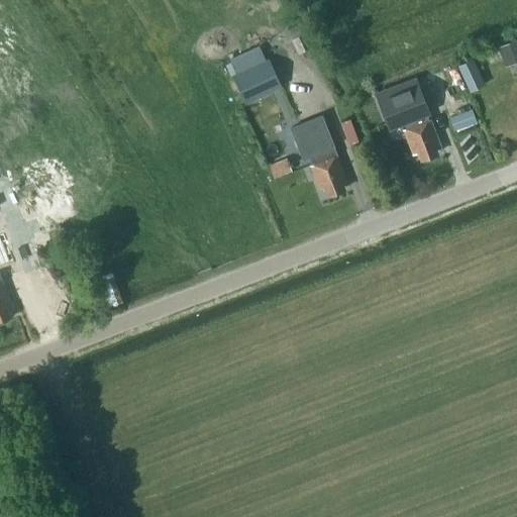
[(516,40),(499,47),(505,64),(516,59),(516,40)]
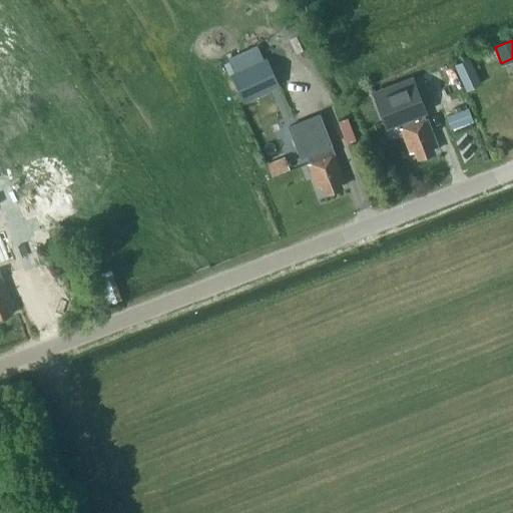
[(226,57),(234,74),(264,60),(255,44),(226,57)]
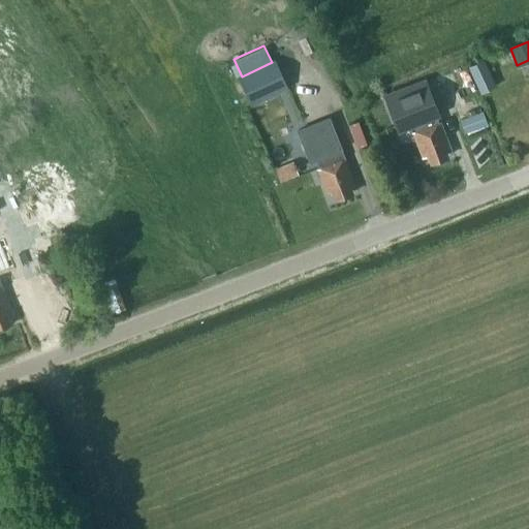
[(479,93),(495,87),(483,60),(468,67),(479,93)]
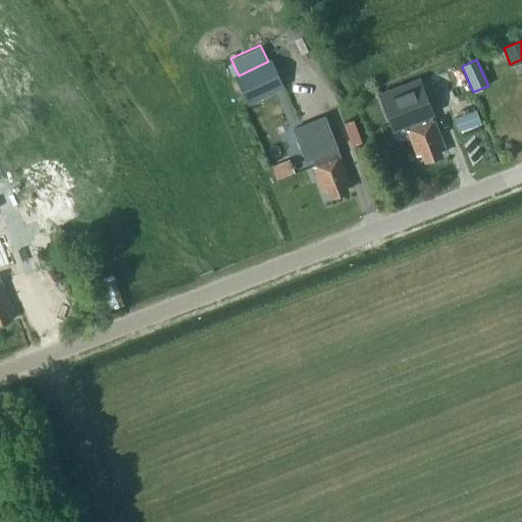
[(235,76),(247,104),(283,87),(271,60),(268,61),(239,75),(235,76)]
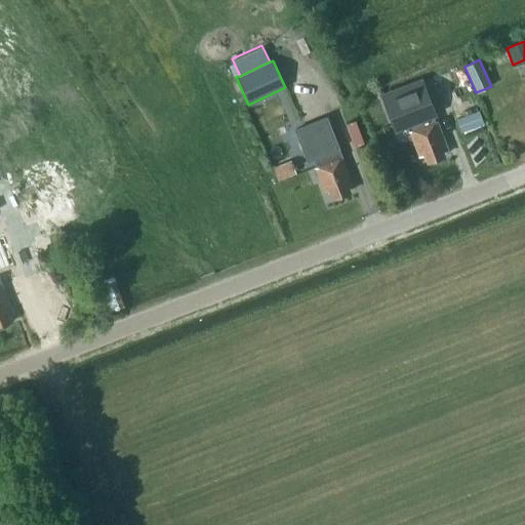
[(426,86),(385,102),(396,130),(410,125),(412,133),(437,124),(434,116),(436,115),(426,86)]
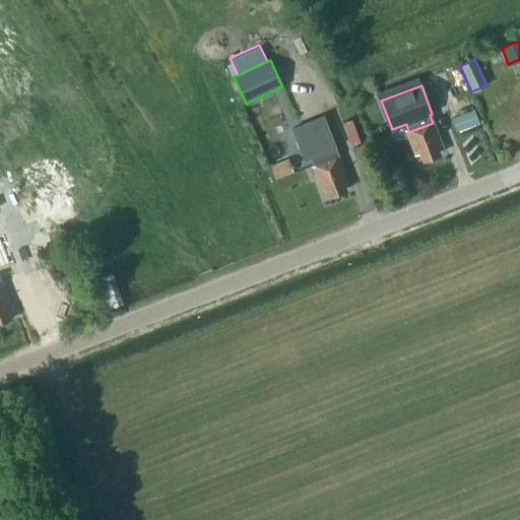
[(474,113),(453,121),(457,133),(478,125),(474,113)]
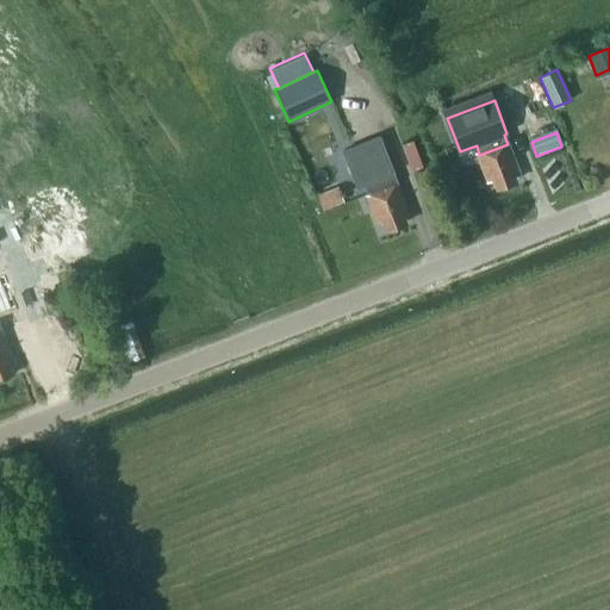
[(386,154),(380,137),(356,147),(363,162),(352,167),(359,187),(366,185),(371,195),(367,197),(379,225),(386,223),(388,230),(408,223),(406,219),(412,217),(387,153),(386,154)]
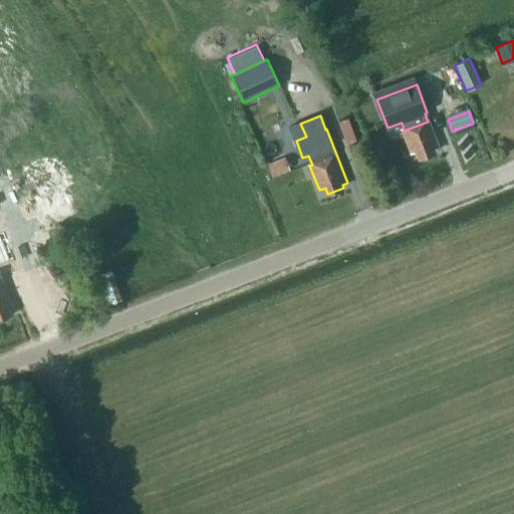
[(429,120),(428,121),(404,131),(403,131),(412,154),(417,152),(419,159),(435,153),(434,150),(439,148),(429,120)]
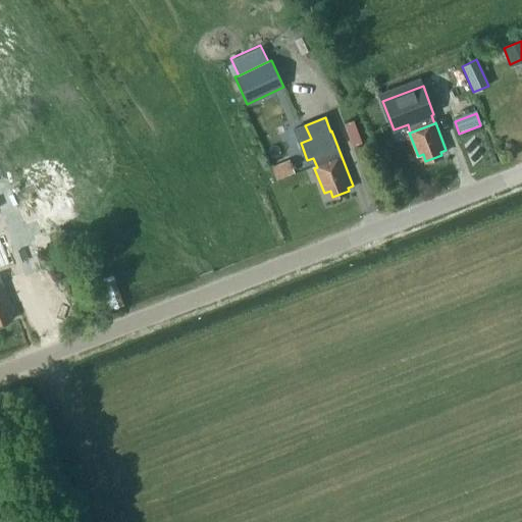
[(269,164),(274,178),(294,172),(289,158),(269,164)]
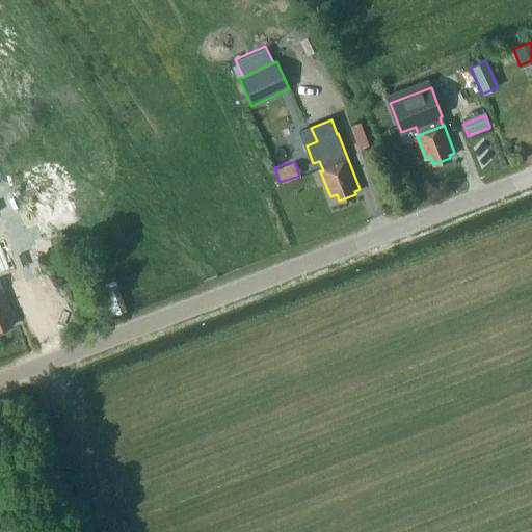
[(10,235),(0,238),(0,255),(16,249),(10,235)]
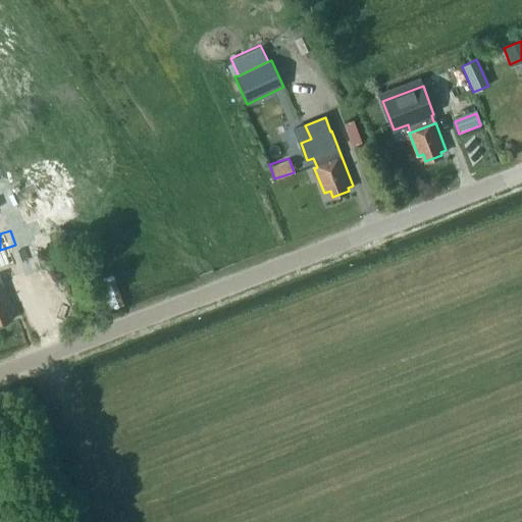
[(0,323),(11,320),(9,315),(14,314),(4,286),(0,288),(0,323)]
